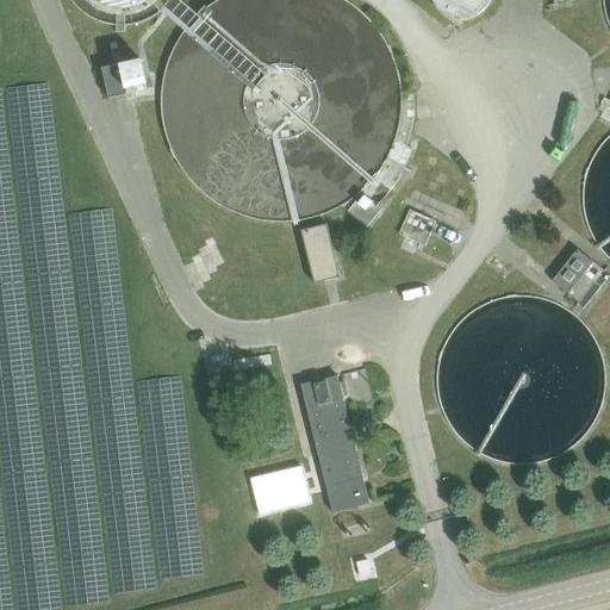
[(67,0),(67,1),(76,12),(88,22),(101,27),(114,30),(128,30),(139,26),(150,22),(161,14),(169,5),(172,0),(67,0)]
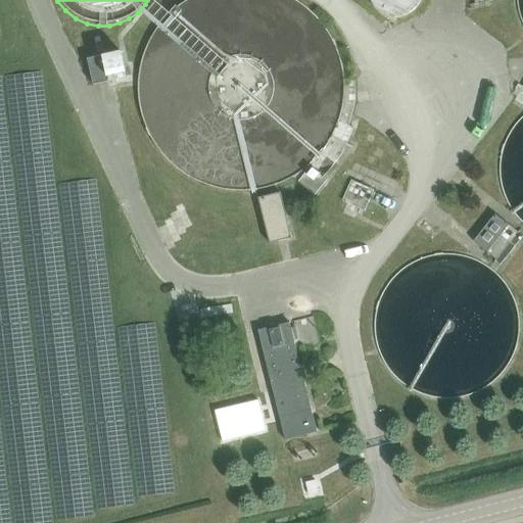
[(366,0),(368,3),(371,7),(375,11),(379,13),(384,15),(389,16),(394,15),(399,14),(405,11),(409,8),(412,4),(414,0),(366,0)]
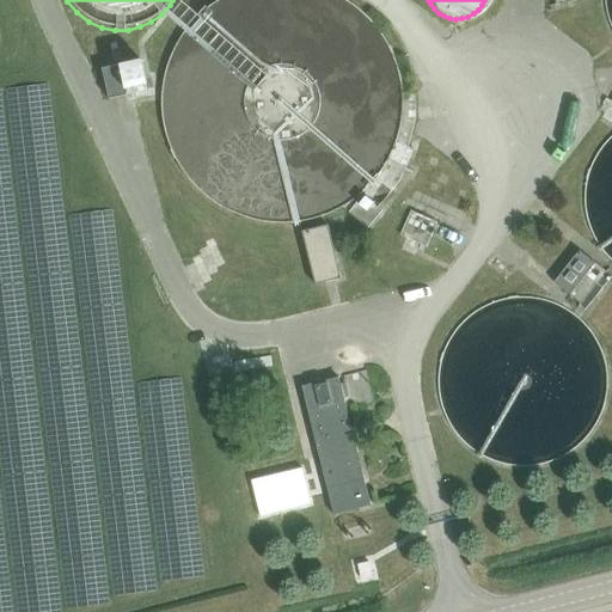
[(103,69),(109,98),(110,101),(148,91),(141,61),(103,69)]
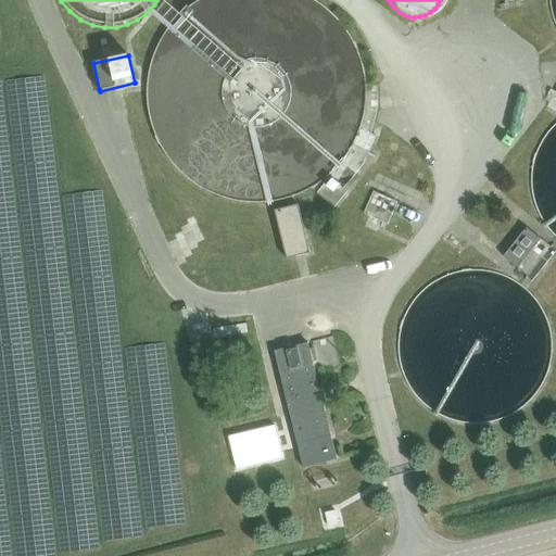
[(399,213),(402,182),(379,179),(375,210),(399,213)]
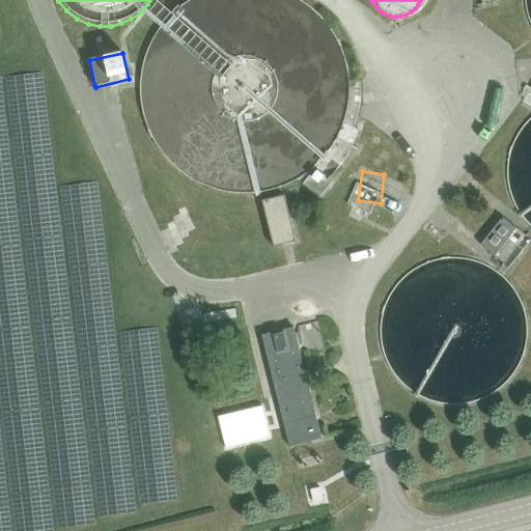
[(296,241),(284,195),(261,200),(273,247),(296,241)]
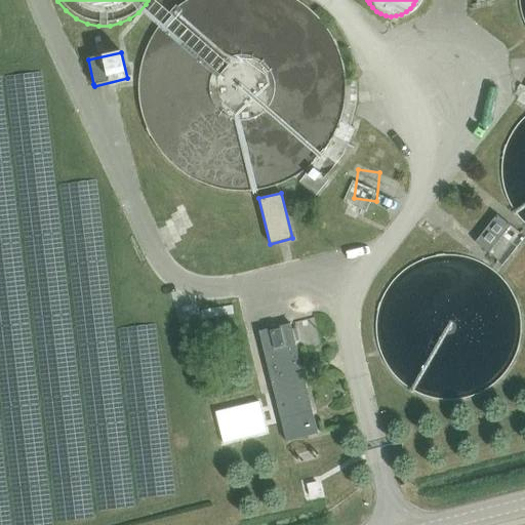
[(496,214),(475,242),(498,260),(520,234),(510,226),(496,214)]
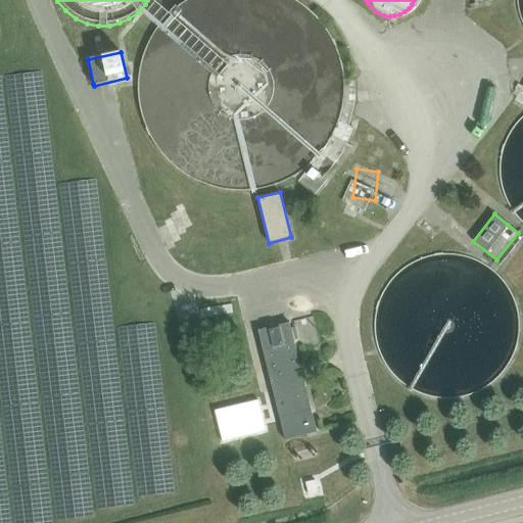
[(290,325),(295,347),(320,341),(313,317),(293,321),(294,324),(290,325)]
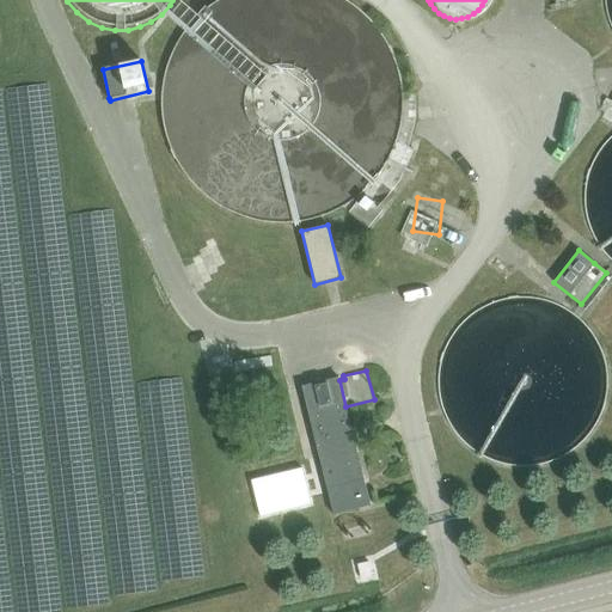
[(371,506),(363,478),(346,407),(340,380),(338,377),(301,386),(326,488),(334,515),(371,506)]
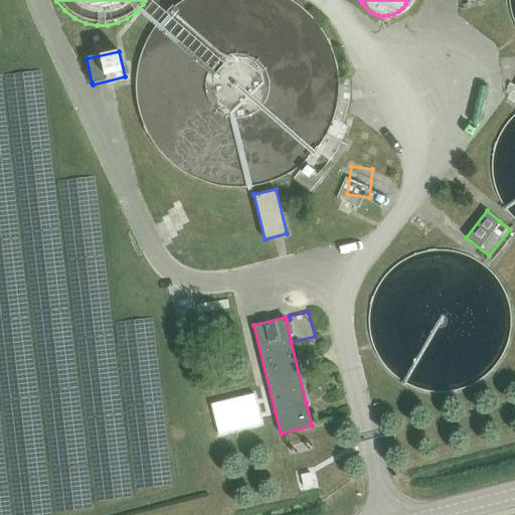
[(218,435),(262,424),(254,394),(211,404),(218,435)]
